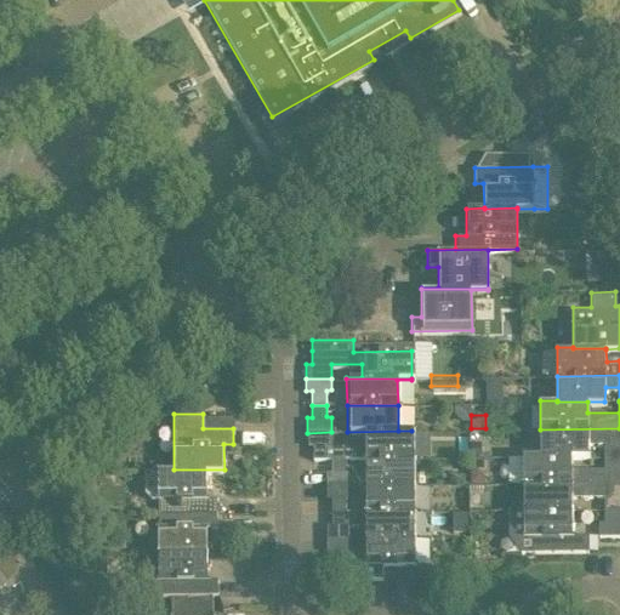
[(603,454),(619,453),(619,428),(540,430),(540,454),(522,454),(522,455),(570,454),(587,454),(587,439),(604,439),(603,454)]
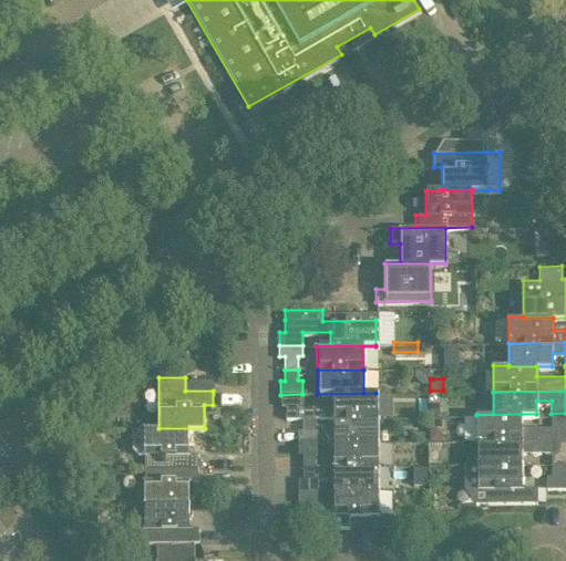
[(331,418),(377,417),(376,393),(317,394),(317,395),(331,395),(331,404),(315,404),(304,404),(302,394),(280,395),(280,404),(285,404),(286,416),(301,416),(302,418),(315,418),(315,415),(331,415),(331,418)]
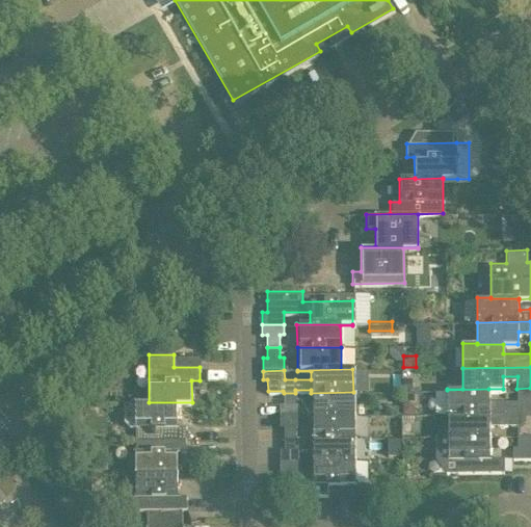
[(412,388),(412,375),(402,374),(402,388),(412,388)]
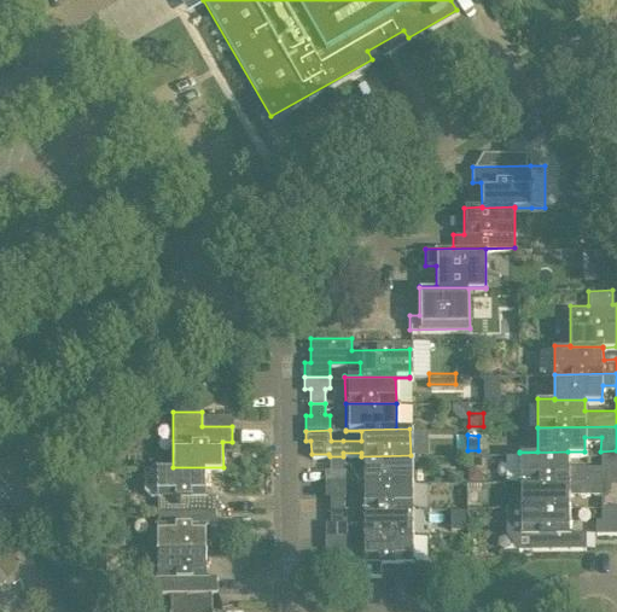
[(521,481),(616,478),(616,450),(600,452),(600,464),(568,462),(568,452),(519,453),(521,481)]
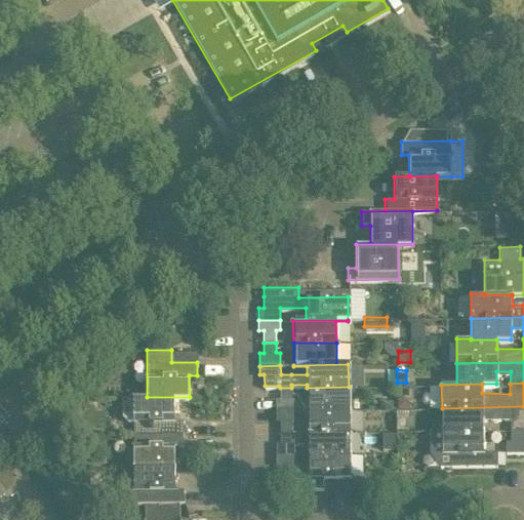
[(307,409),(349,409),(349,387),(307,388),(307,409)]
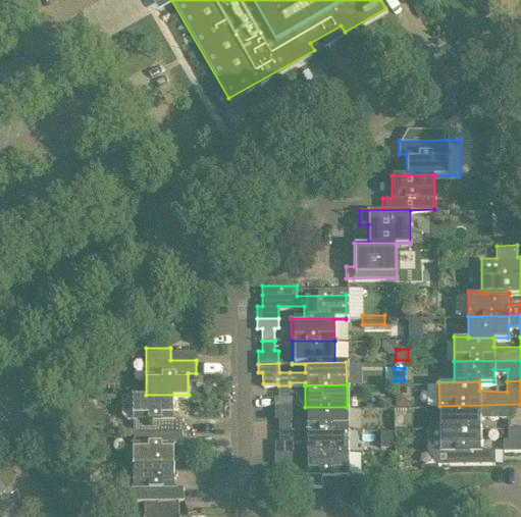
[(273,407),(294,407),(294,395),(290,395),(290,385),(278,385),(278,395),(273,395),(273,407)]
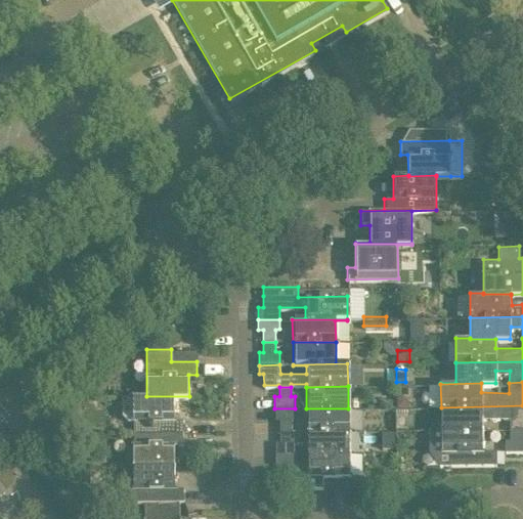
[(189,397),(189,396),(146,396),(122,396),(122,414),(127,419),(132,419),(132,431),(183,431),(183,418),(174,418),(174,397),(189,397)]
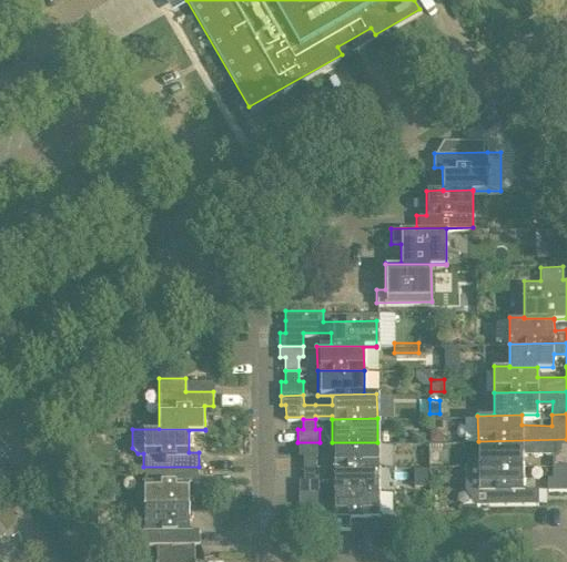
[(478,465),(524,463),(524,451),(566,451),(566,439),(478,441),(478,462),(478,465)]
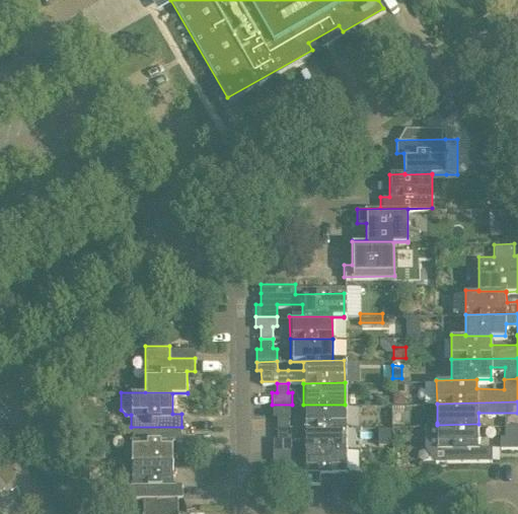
[(288,428),(288,425),(288,415),(292,414),(292,405),(272,405),(273,414),(277,414),(277,428),(288,428)]
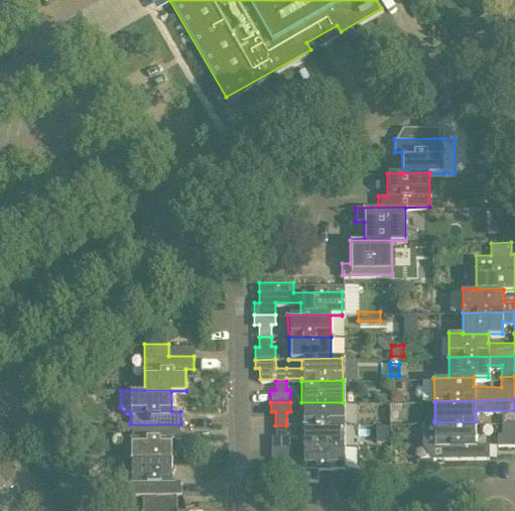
[(301,424),(343,424),(343,402),(301,402),(301,422),(301,424)]
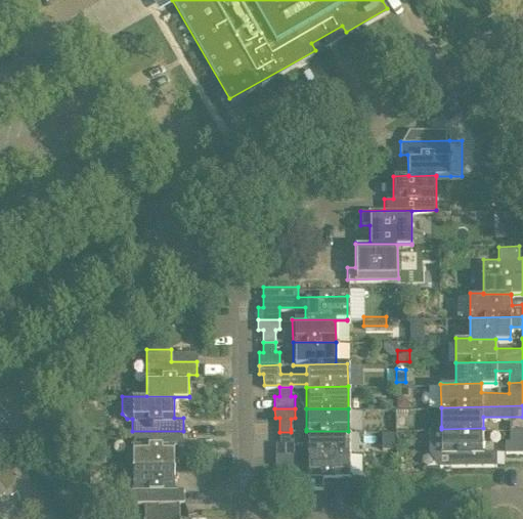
[(441,429),(441,427),(428,427),(428,450),(448,450),(449,463),(495,463),(495,449),(483,449),(483,428),(441,429)]
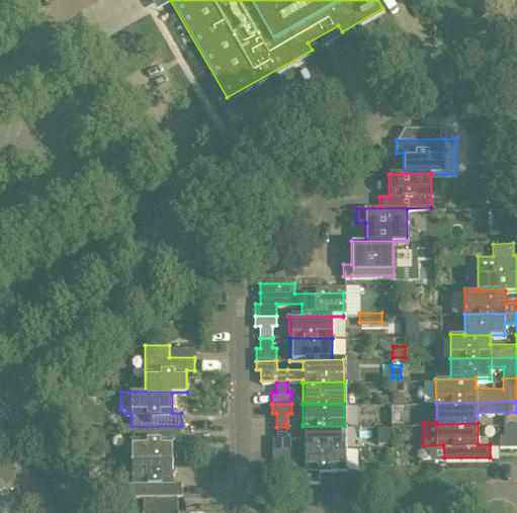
[(276,427),(276,435),(271,435),(272,449),(345,448),(344,426),(303,426),(303,424),(287,424),(287,427),(276,427)]
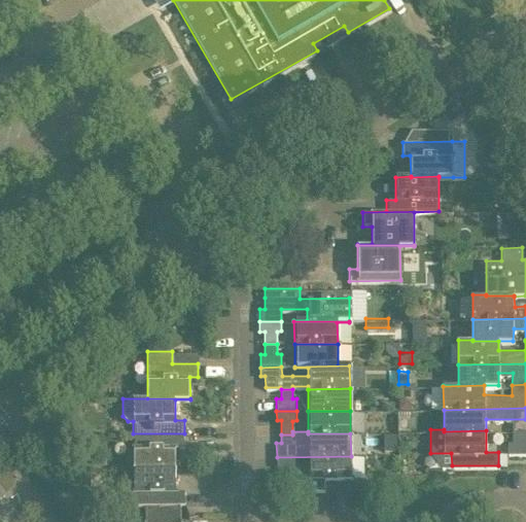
[(134,467),(176,467),(176,446),(184,446),(184,433),(133,433),(134,466),(134,467)]
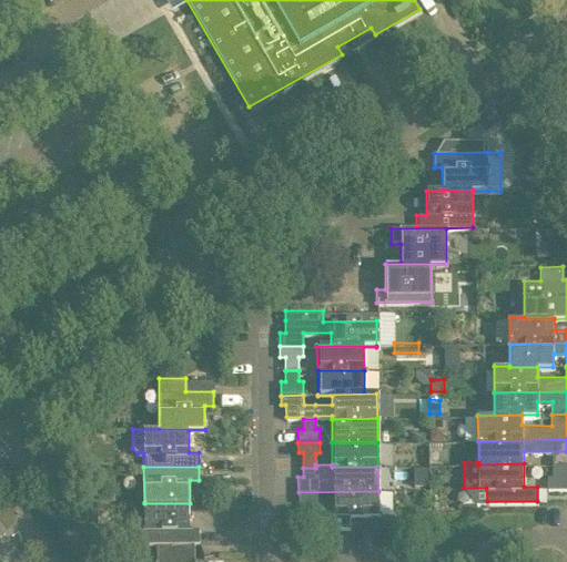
[(566,487),(566,474),(549,476),(550,488),(566,487)]
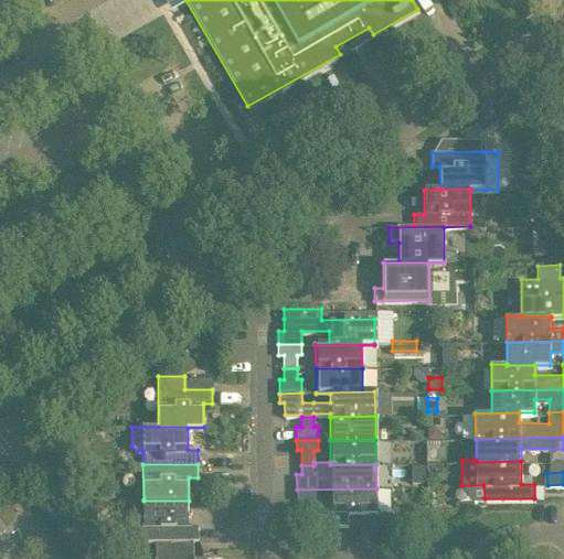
[(376,488),(297,490),(297,498),(301,498),(301,511),(315,511),(315,524),(348,523),(347,512),(376,512),(376,488)]
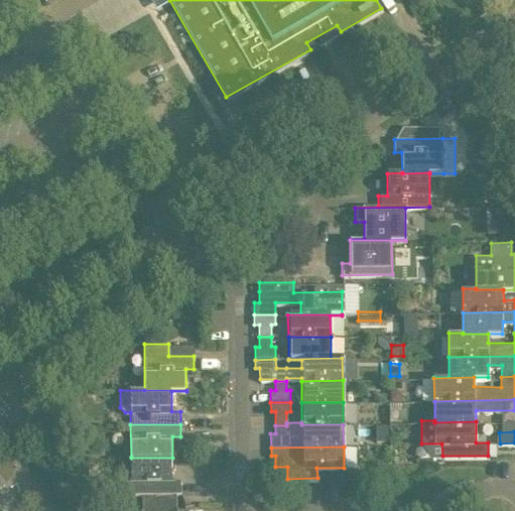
[(131,458),(131,457),(120,457),(119,477),(123,480),(131,480),(131,492),(180,492),(180,479),(172,479),(172,458),(131,458)]
